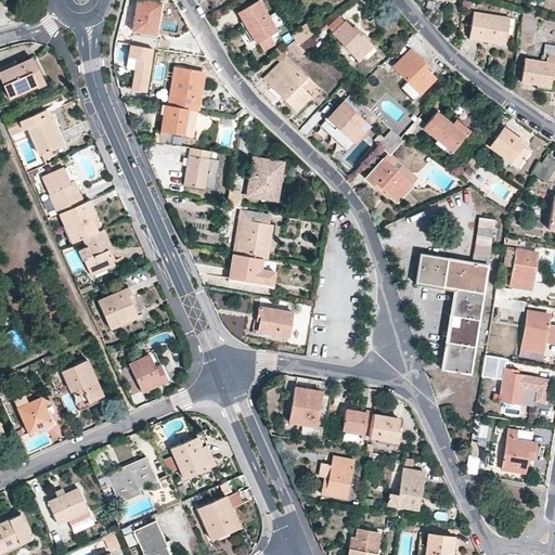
[(160,2),(145,0),(137,0),(131,30),(140,33),(140,29),(155,33),(160,2)]
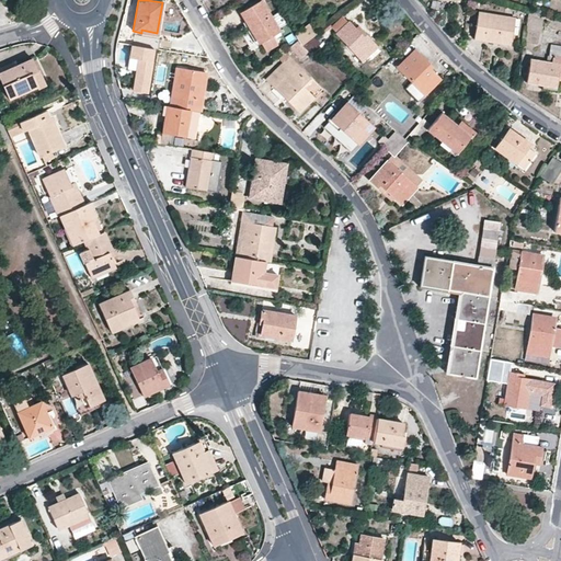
[(261,1),(240,13),(259,44),(279,32),(261,1)]
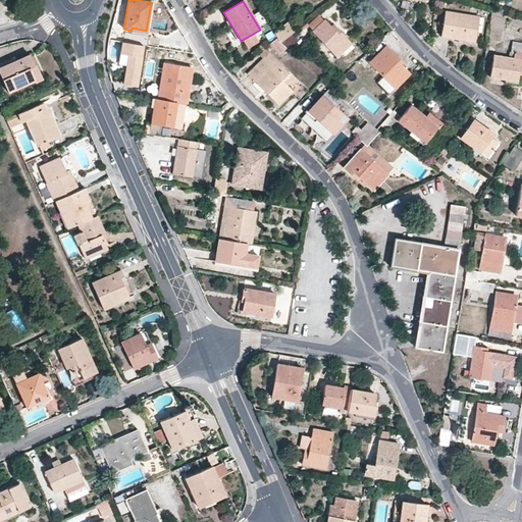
[(473,30),(475,16),(446,11),(441,36),(474,41),(476,31),(473,30)]
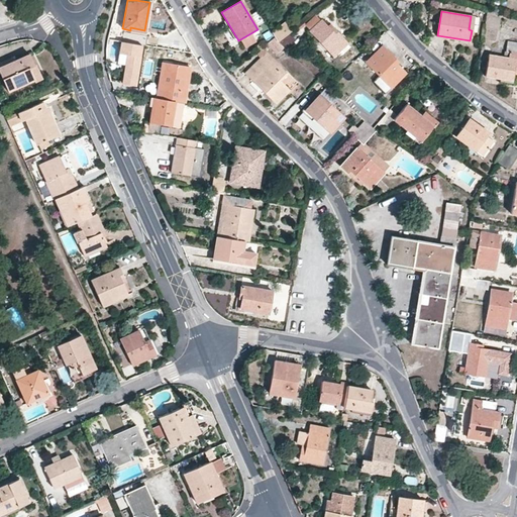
[(305,24),(310,30),(320,21),(315,15),(305,24)]
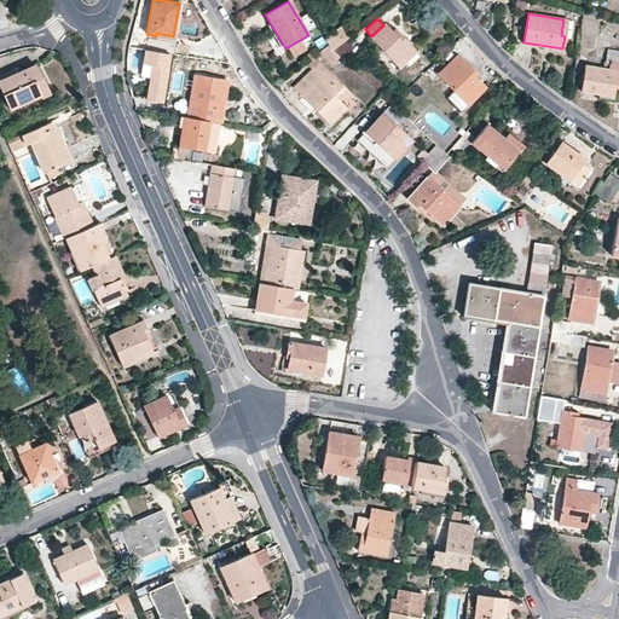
[(398,33),(395,35),(392,32),(385,24),(383,25),(371,36),(398,67),(415,51),(398,33)]
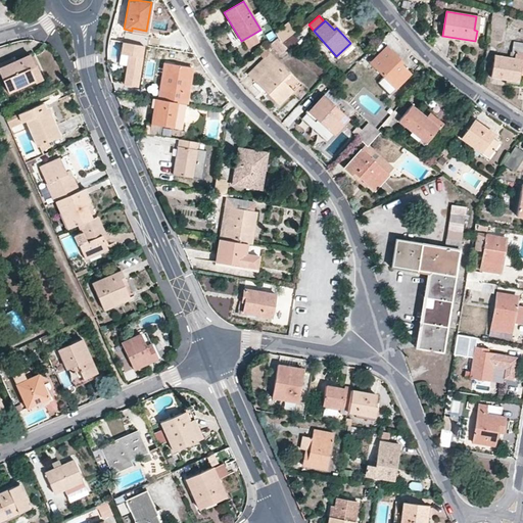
[(293,33),(295,32),(288,22),(274,32),(277,39),(280,43),(293,33)]
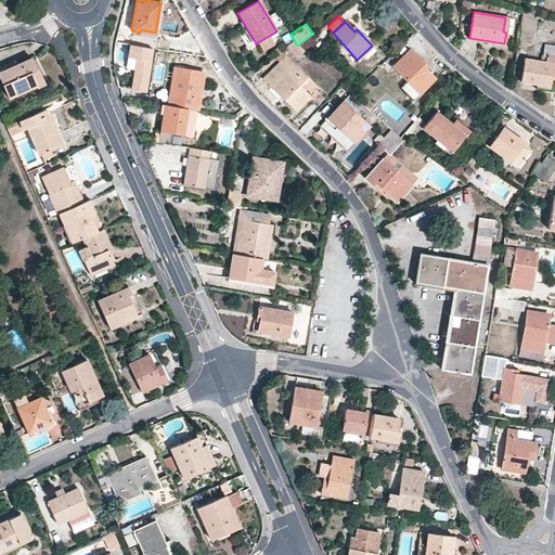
[(317,43),(311,35),(297,46),(304,51),(305,52),(307,50),(317,43)]
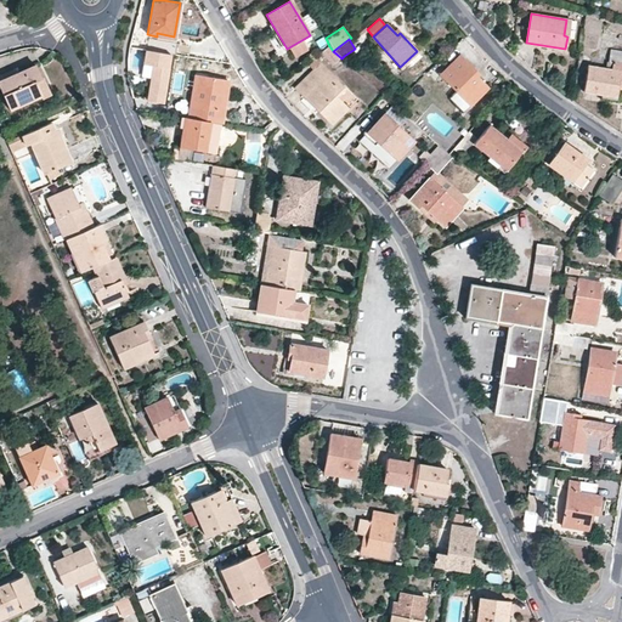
[(329,46),(321,52),(333,66),(340,57),(333,51),(329,46)]
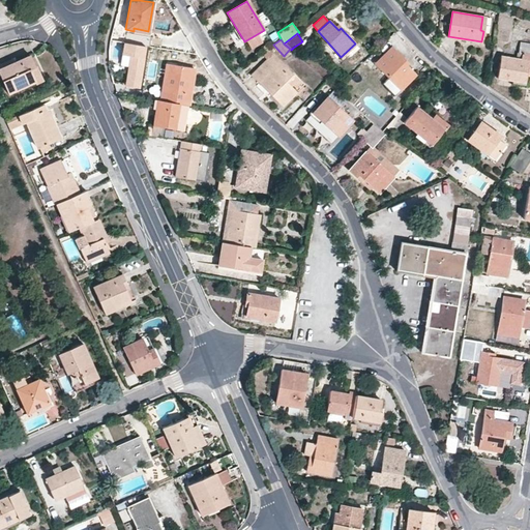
[(306,48),(302,41),(293,48),(298,54),(306,48)]
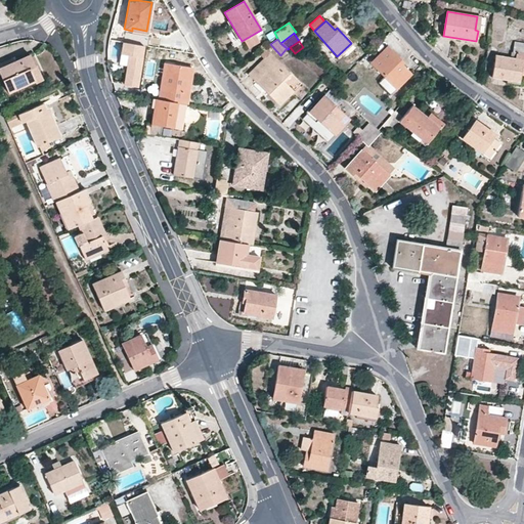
[(515,58),(495,55),(491,76),(520,81),(521,74),(522,69),(523,69),(523,42),(514,41),(512,51),(516,52),(515,58)]
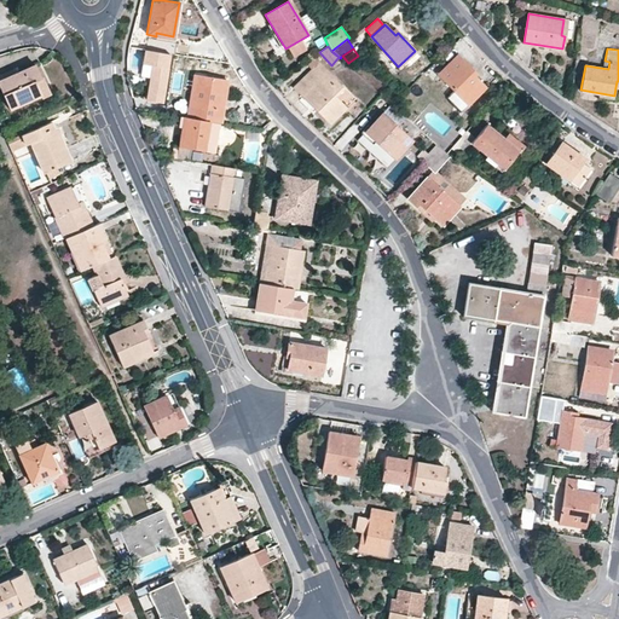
[(171,55),(145,51),(143,64),(154,67),(149,102),(163,103),(171,55)]
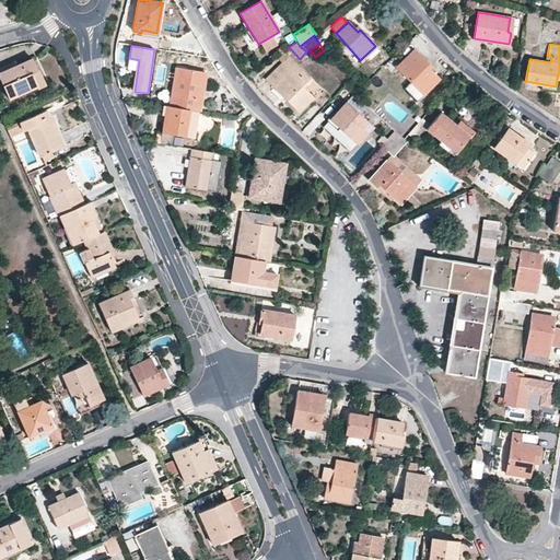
[(440,79),(427,66),(428,65),(413,50),(397,67),(423,94),(440,79)]
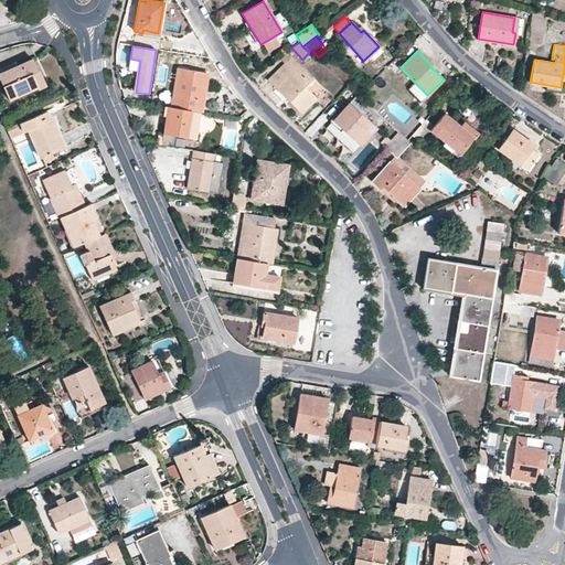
[(306,87),(313,80),(291,57),(268,81),(276,88),(279,86),(289,96),(287,98),(301,113),(316,98),(306,87)]
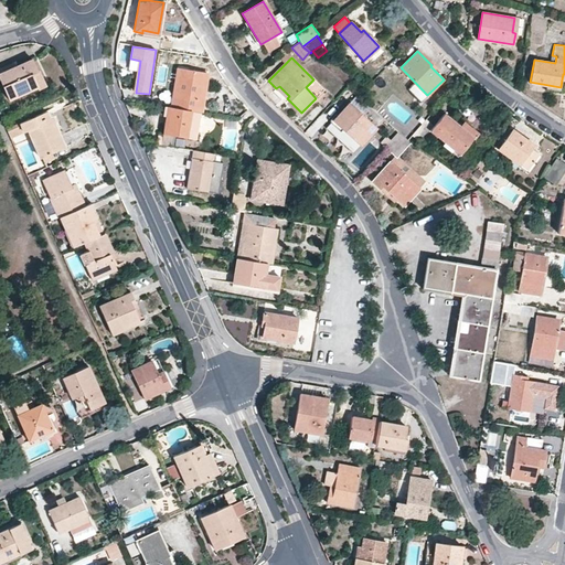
[(36,72),(31,60),(16,66),(0,73),(0,78),(9,99),(38,86),(32,73),(36,72)]
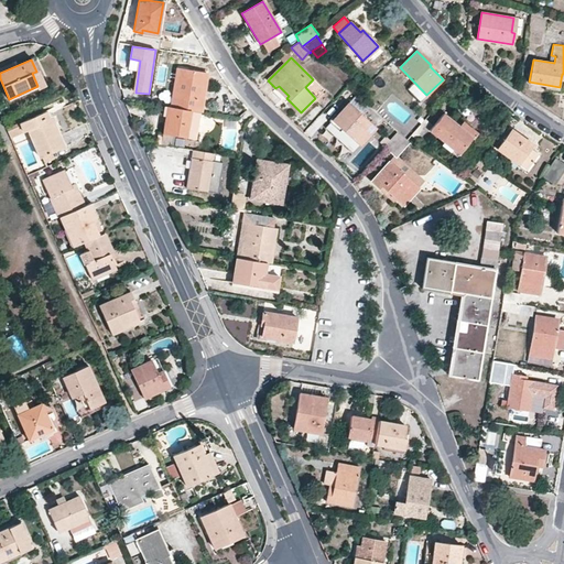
[(0,73),(15,66),(13,62),(0,67),(0,73)]
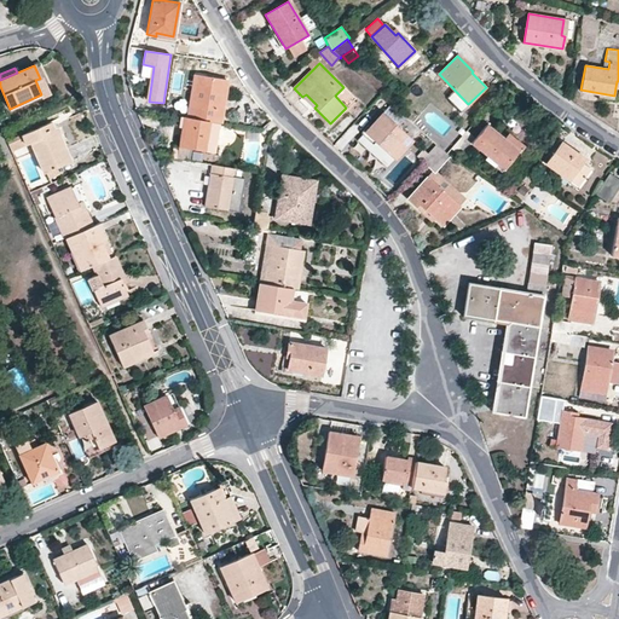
[(229,81),(195,76),(187,117),(209,121),(219,122),(221,123),(229,81)]
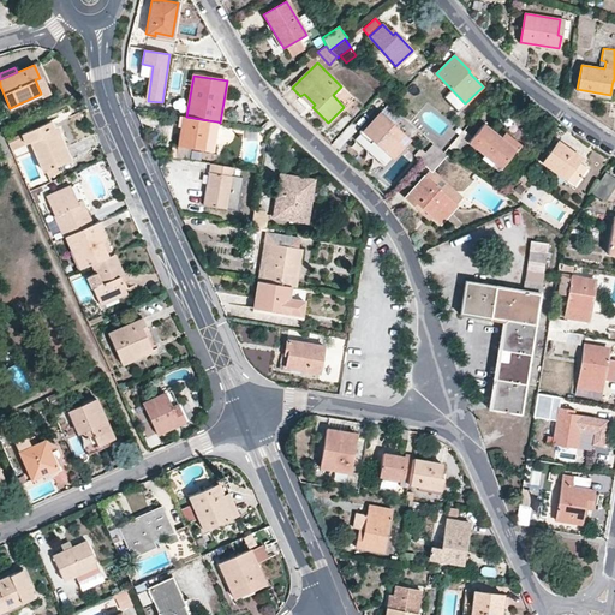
[(42,96),(49,94),(43,77),(40,78),(35,79),(41,94),(42,96)]
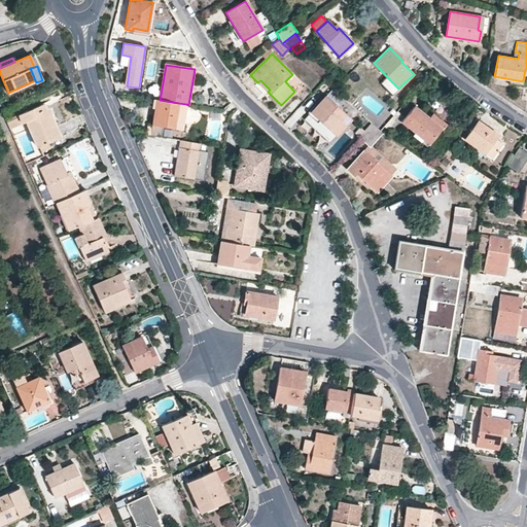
[(260,80),(257,82),(268,92),(270,90),(260,80)]
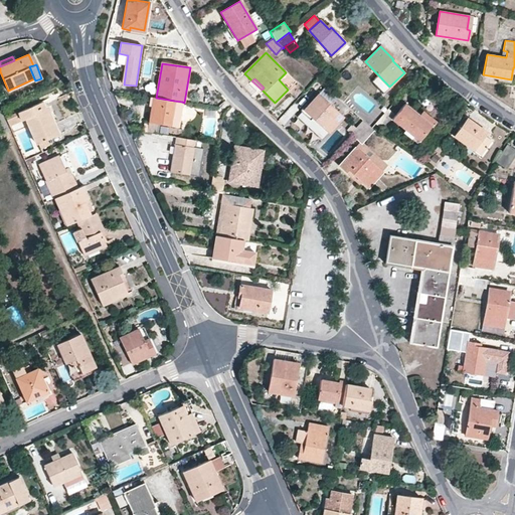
[(328,132),(342,117),(318,95),(307,108),(315,116),(313,118),(328,132)]
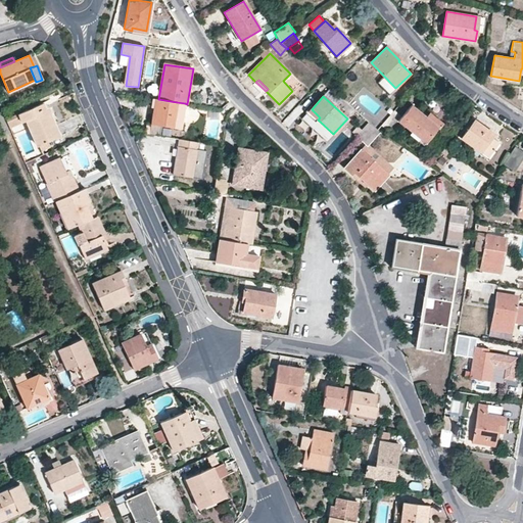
[(173,128),(177,102),(158,99),(153,99),(151,107),(153,107),(151,124),(149,134),(157,135),(158,125),(173,128)]
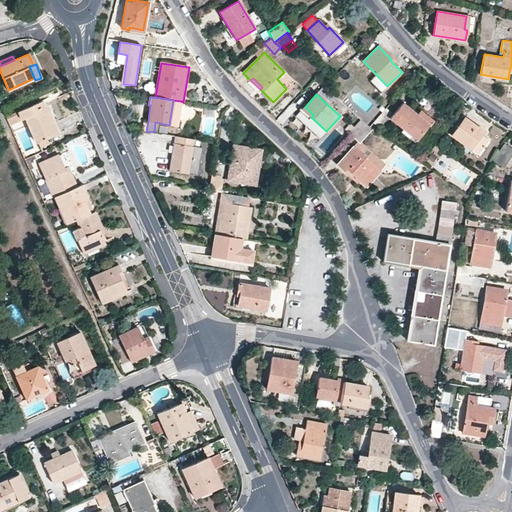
[(59,133),(44,100),(18,111),(22,120),(26,118),(37,142),(59,133)]
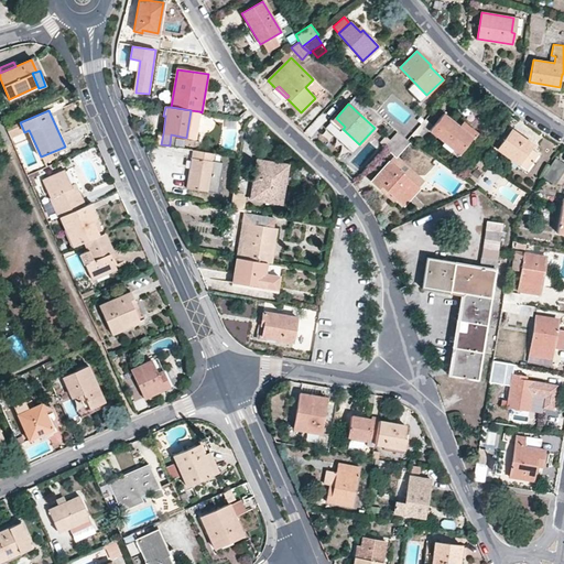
[(186,138),(195,139),(199,111),(191,110),(186,138)]
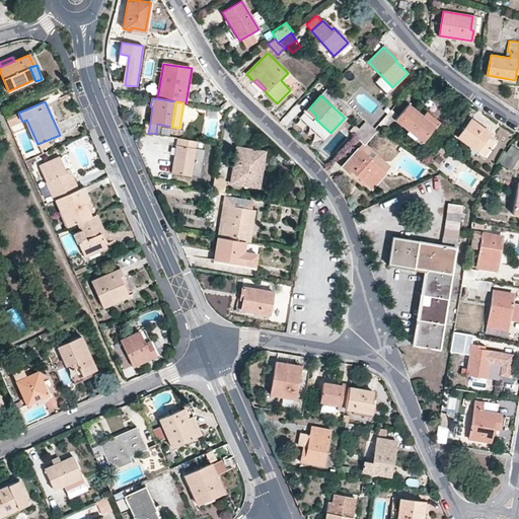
[(429,116),(426,119),(408,104),(398,116),(392,109),(379,126),(387,132),(396,121),(422,140),(434,126),(433,125),(436,122),(429,116)]
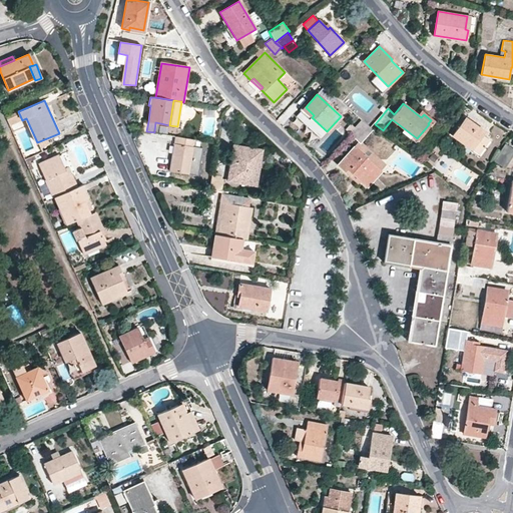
[(306,107),(303,109),(312,117),(314,115),(306,107)]
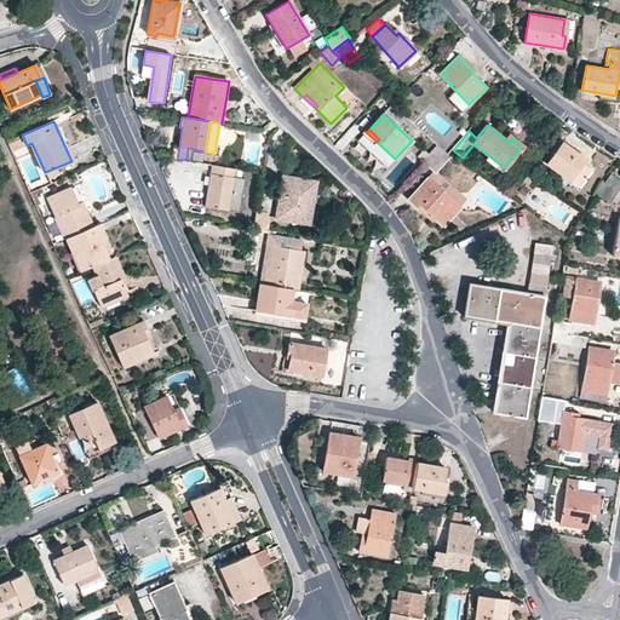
[(27,145),(22,135),(7,141),(12,151),(27,145)]
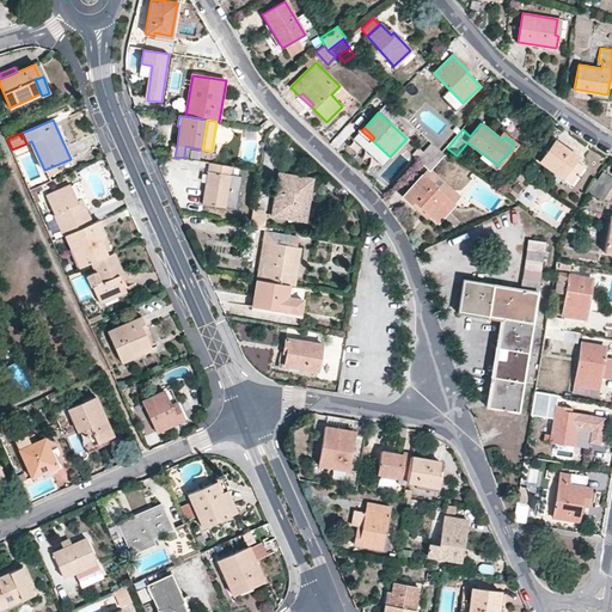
[(574,160),(577,157),(555,141),(539,161),(570,184),(583,166),(574,160)]
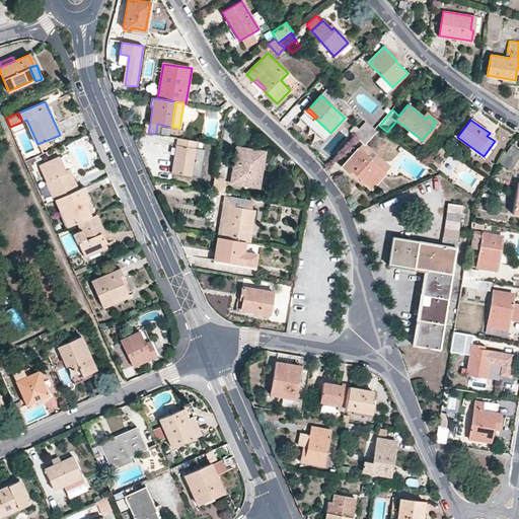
[(365,122),(353,135),(363,143),(365,144),(377,130),(375,130),(365,122)]
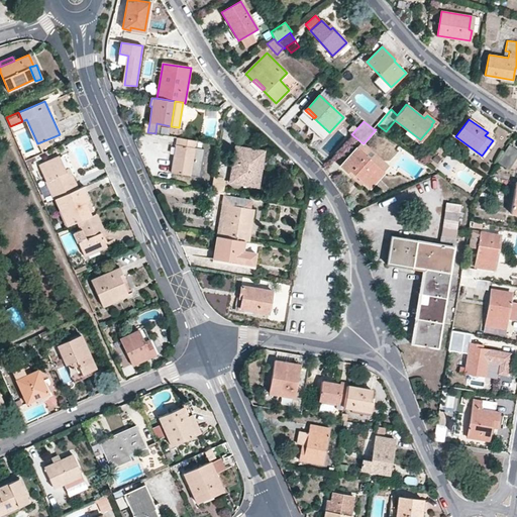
[(190,175),(196,140),(177,137),(172,172),(190,175)]
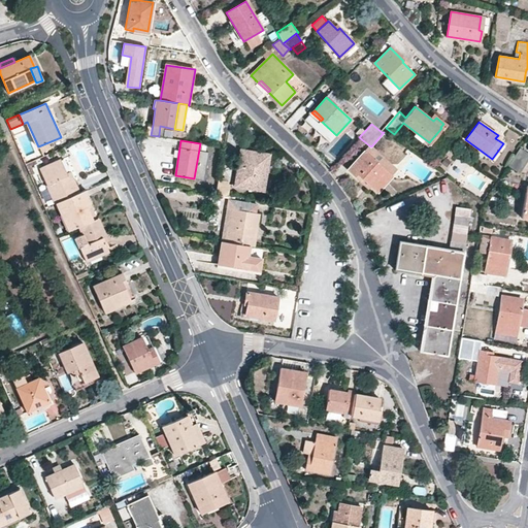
[(369,145),(364,151),(391,175),(397,168),(371,146),(369,145)]
